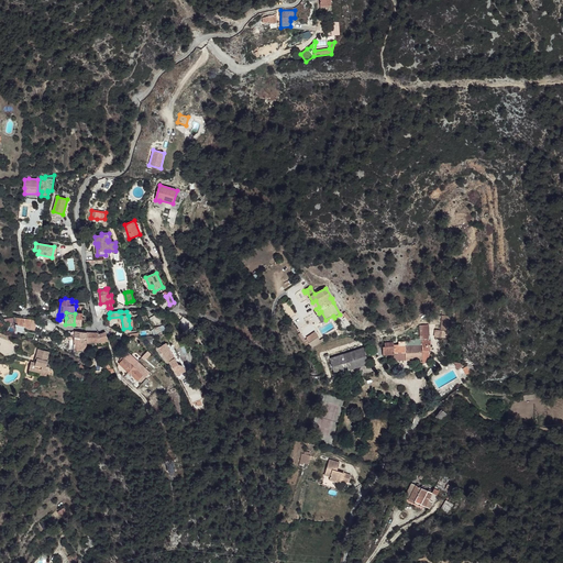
[(75,313),(74,324),(79,326),(79,327),(81,327),(83,313),(75,313)]
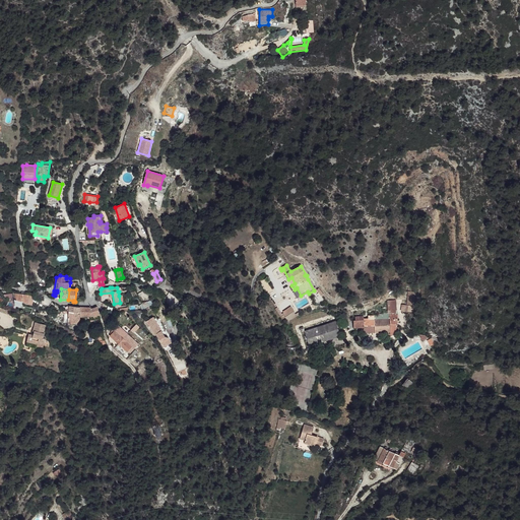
[(415,293),(404,291),(403,305),(414,306),(415,293)]
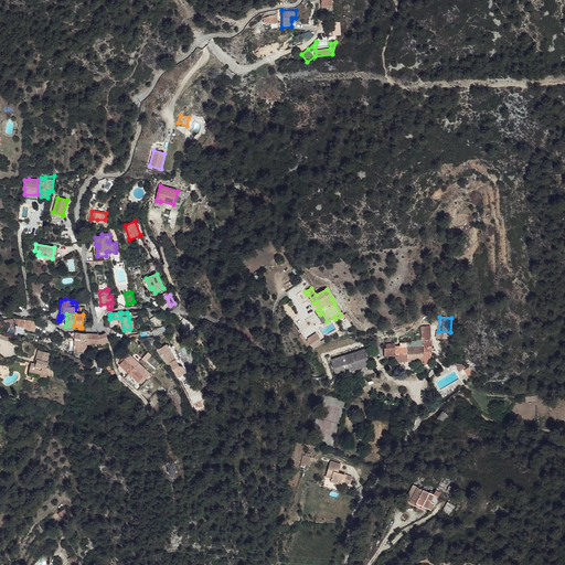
[(31,321),(25,320),(17,319),(19,327),(23,328),(30,329),(31,324),(35,326),(36,322),(31,321)]
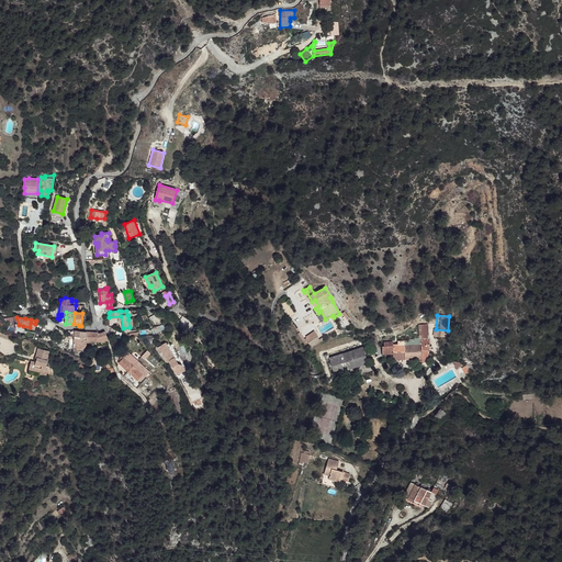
[(154,334),(166,329),(164,324),(153,328),(154,334)]
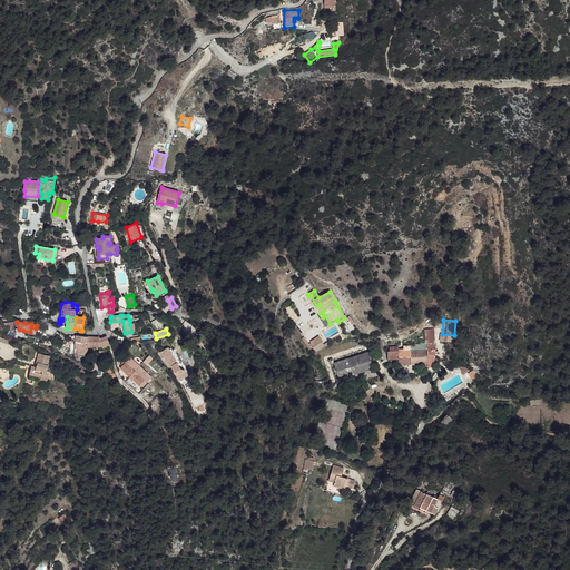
[(10,338),(0,334),(0,341),(8,345),(10,338)]
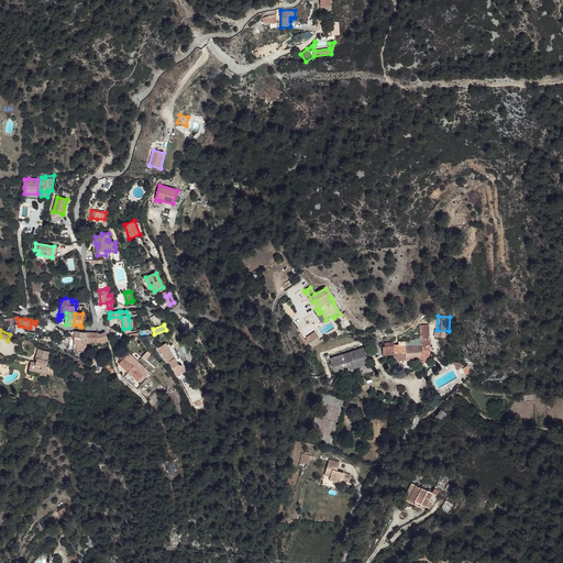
[(448,339),(449,331),(437,330),(437,339),(448,339)]
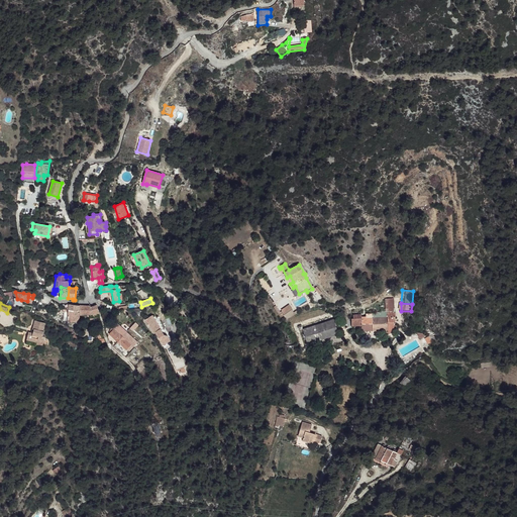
[(89,306),(80,305),(80,311),(80,315),(92,314),(93,317),(99,316),(99,312),(97,305),(91,307),(91,306),(89,305),(89,306)]
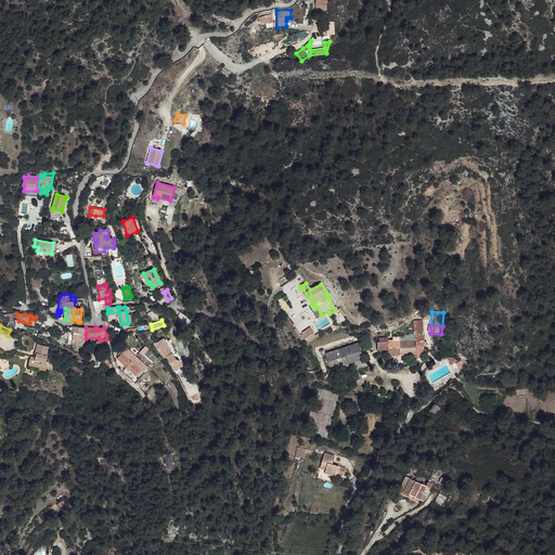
[(310,327),(302,333),(304,334),(306,337),(313,332),(310,327)]
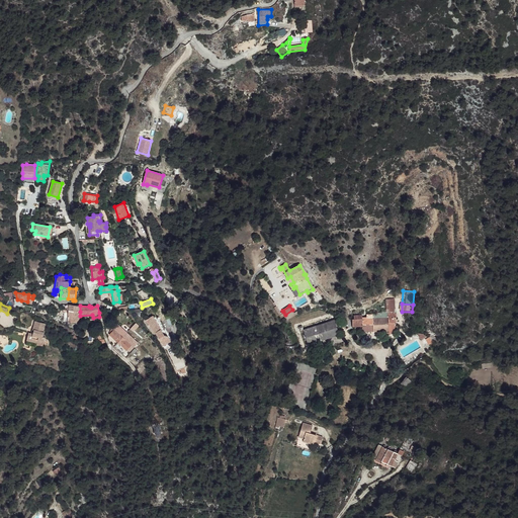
[(276,307),(274,308),(279,315),(280,314),(282,317),(284,316),(287,320),(297,314),(296,312),(294,313),(292,310),(285,315),(283,312),(281,313),(276,307)]
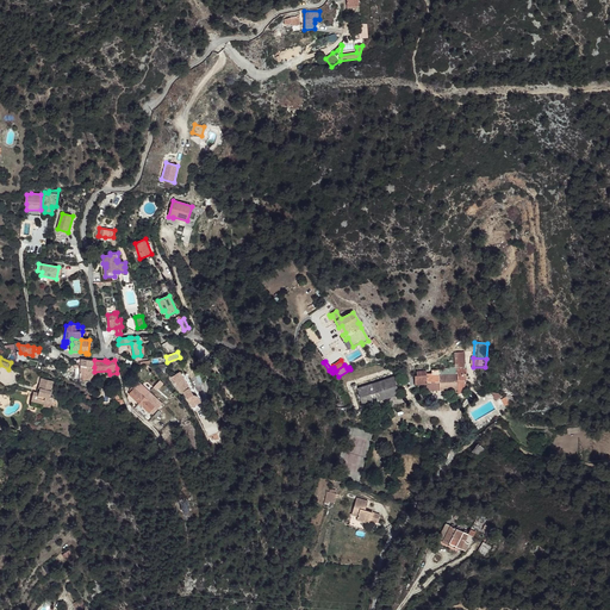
[(467,368),(442,369),(442,375),(440,375),(439,371),(433,371),(433,375),(427,375),(427,371),(417,372),(417,375),(415,377),(416,385),(427,384),(427,383),(439,383),(440,390),(458,390),(458,393),(465,393),(465,391),(468,391),(468,385),(465,385),(465,374),(467,374),(467,368)]
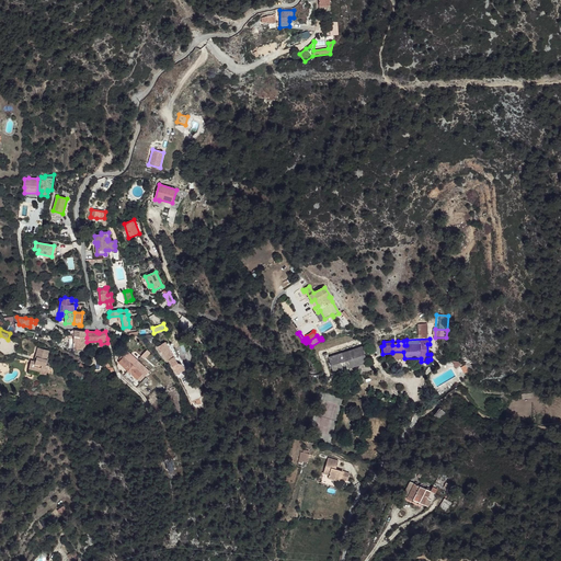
[(165,342),(158,346),(167,362),(169,361),(176,374),(185,369),(182,364),(178,363),(174,357),(165,342)]
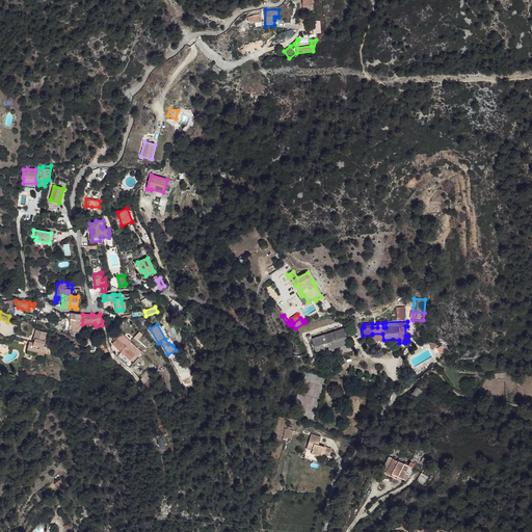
[(343,328),(312,339),(317,354),(345,345),(348,344),(343,328)]
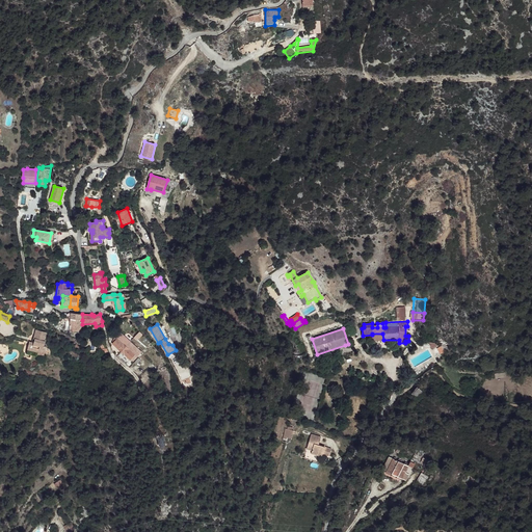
[(30,342),(27,353),(37,356),(37,354),(44,355),(45,353),(50,354),(52,346),(45,344),(48,334),(36,330),(33,342),(30,342)]
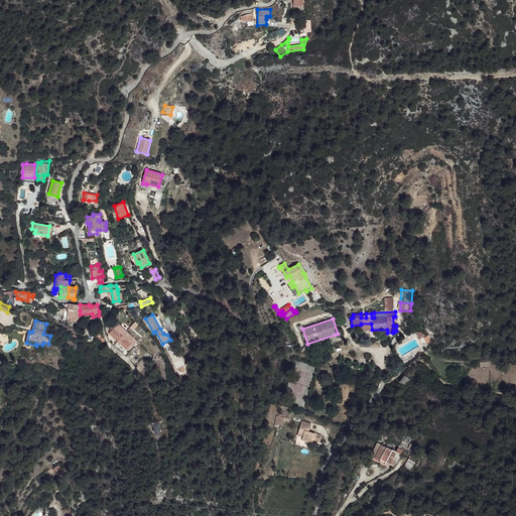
[(133,341),(125,333),(127,332),(116,321),(112,327),(111,327),(110,334),(126,349),(128,346),(130,348),(132,346),(130,344),(133,341)]
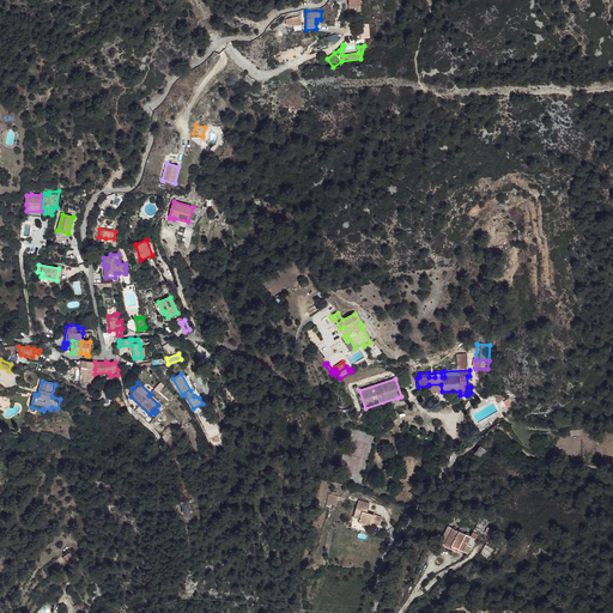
[(480,460),(487,453),(481,448),(474,455),(480,460)]
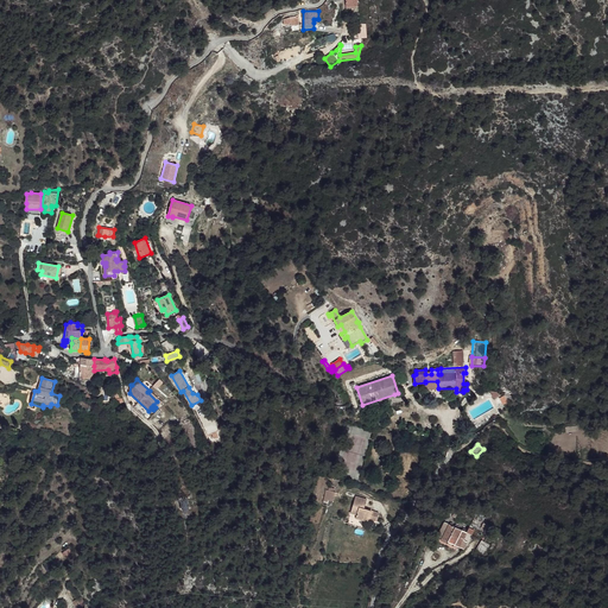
[(329,491),(325,491),(323,501),(327,501),(328,500),(333,501),(335,492),(334,492),(329,491)]
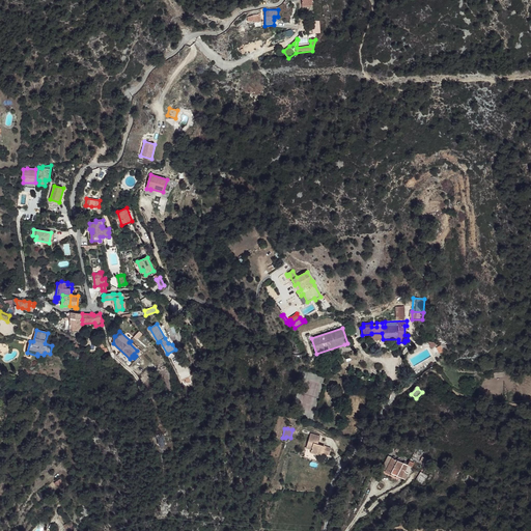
[(310,452),(322,455),(322,453),(329,455),(331,448),(324,446),(318,444),(318,443),(320,436),(310,434),(306,448),(311,450),(310,452)]
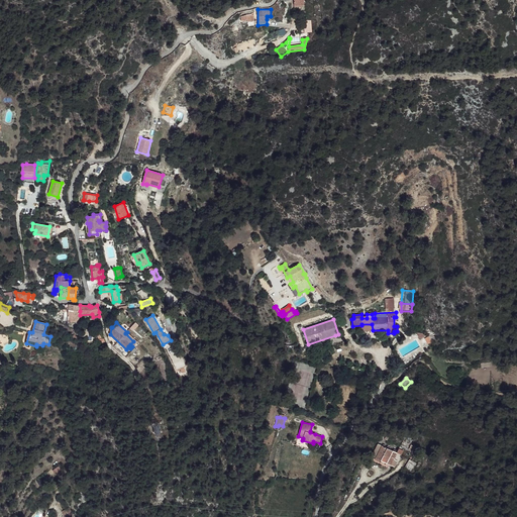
[(397,454),(378,444),(371,457),(390,467),(397,454)]
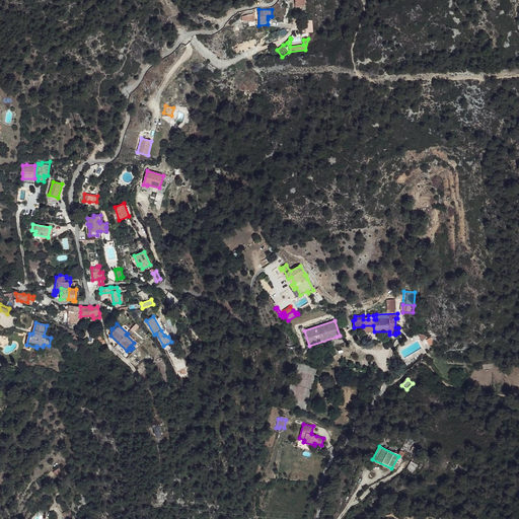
[(418,465),(411,461),(405,470),(414,473),(418,465)]
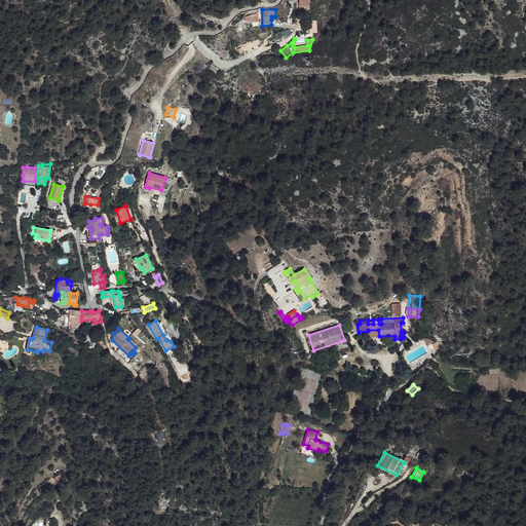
[(63,520),(65,525),(70,525),(74,524),(71,517),(63,520)]
